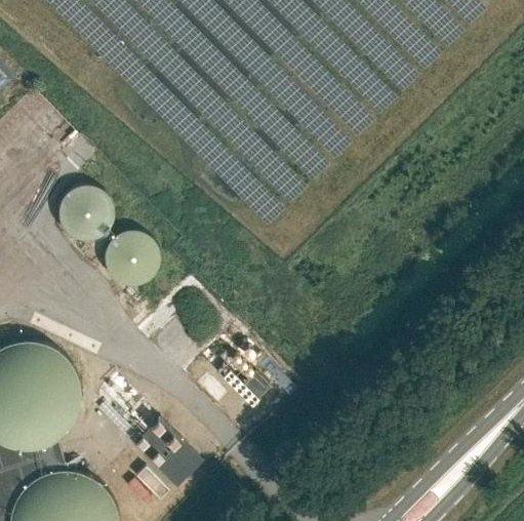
[(115,219),(115,214),(115,208),(113,203),(111,199),(108,194),(104,191),(98,188),(93,187),(88,186),(83,186),(77,188),(73,190),(69,193),(65,197),(62,201),(59,206),(58,212),(59,217),(61,223),(63,228),(66,232),(69,236),(74,238),(78,240),(83,242),(89,242),(94,241),(98,239),(104,237),(108,233),(111,229),(113,225),(115,219)]
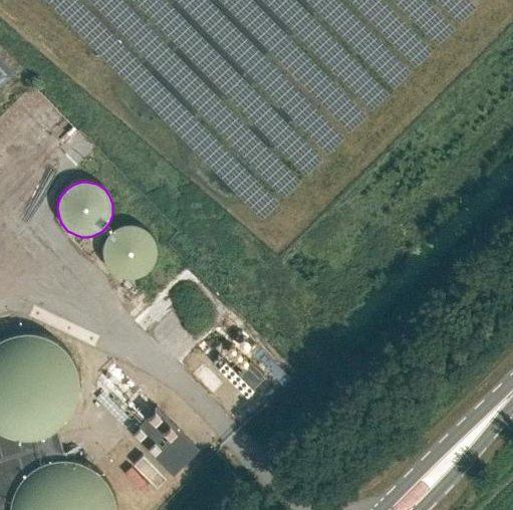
[(142,278),(146,276),(150,273),(154,269),(156,264),(157,259),(158,254),(158,249),(156,244),(154,239),(151,235),(147,232),(143,229),(138,227),(133,226),(127,226),(122,227),(117,229),(113,232),(109,235),(106,240),(104,245),(102,250),(102,255),(103,260),(105,265),(108,270),(111,274),(115,277),(120,279),(125,281),(132,281),(137,280),(142,278)]
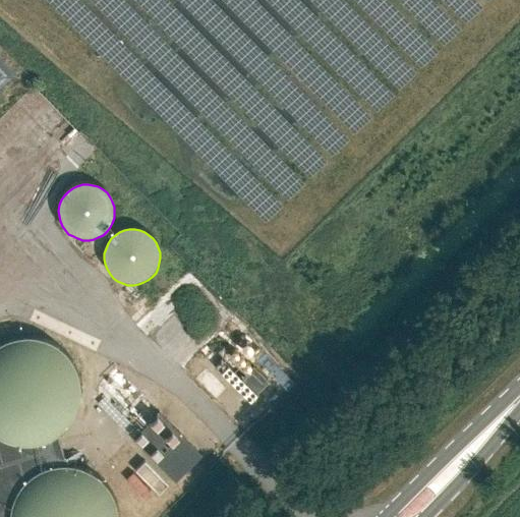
[(145,317),(189,361),(234,317),(189,272),(145,317)]
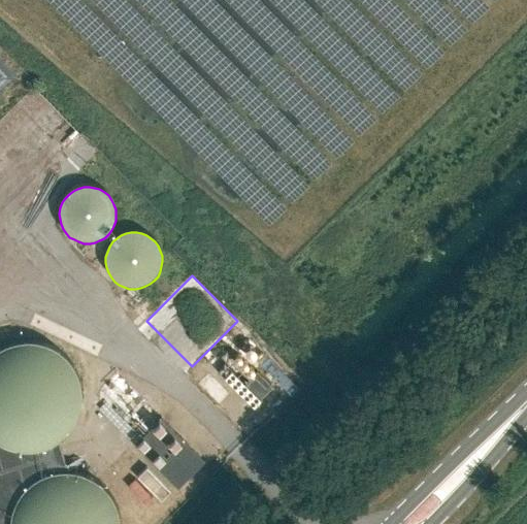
[(0,446),(2,447),(11,451),(23,453),(33,453),(43,451),(54,447),(63,440),(70,432),(76,423),(80,413),(83,402),(81,392),(79,381),(75,371),(69,362),(62,355),(53,349),(43,345),(32,342),(22,342),(11,345),(1,349),(0,349),(0,446)]
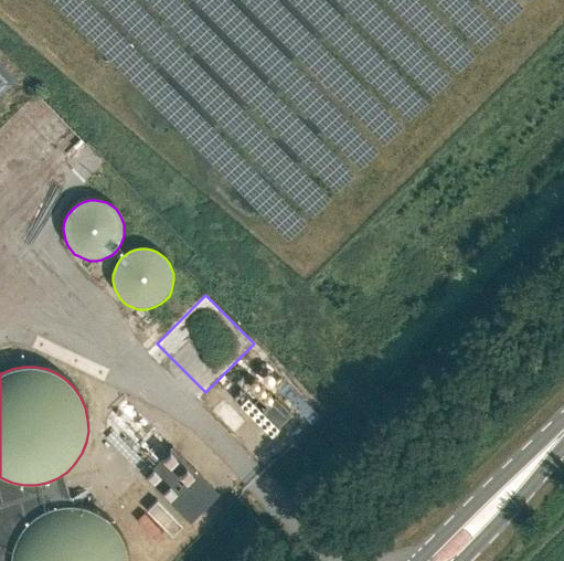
[(263,414),(243,394),(235,402),(273,441),(294,420),(275,401),(263,414)]
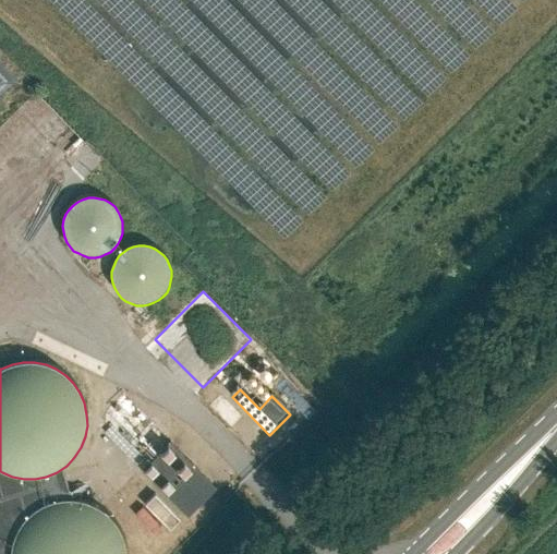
[(143,473),(189,520),(217,492),(170,446),(143,473)]
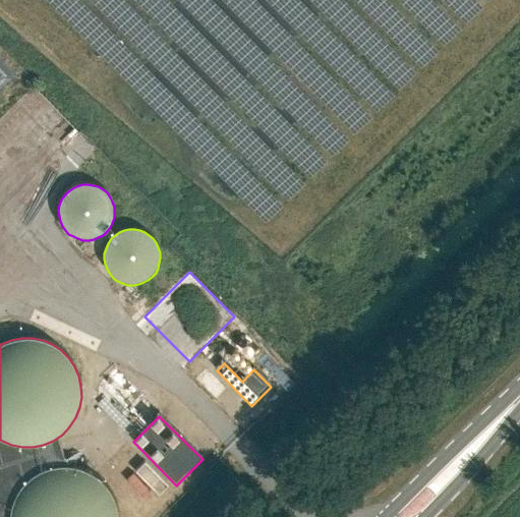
[(67,468),(58,437),(53,441),(43,445),(33,447),(22,447),(11,445),(2,441),(0,440),(0,516),(13,516),(13,515),(13,511),(15,506),(16,502),(18,497),(20,494),(24,489),(26,486),(31,481),(33,479),(39,475),(41,474),(48,471),(49,471),(58,468),(67,468)]
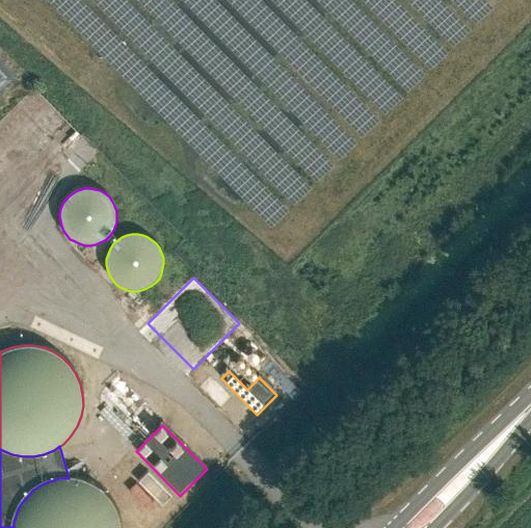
[(139,483),(163,507),(173,498),(149,474),(139,483)]
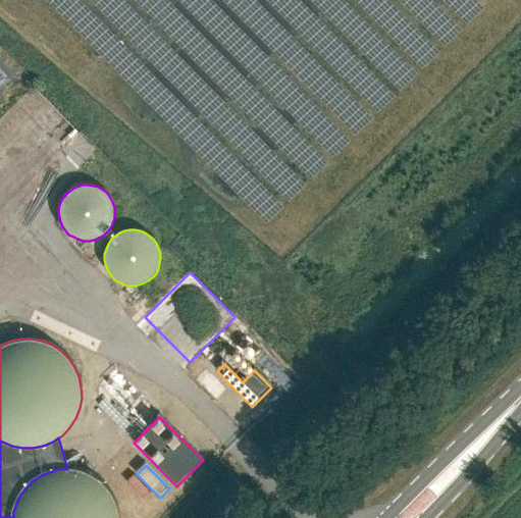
[(121,517),(119,509),(116,499),(111,490),(104,483),(96,477),(87,472),(76,469),(67,469),(58,469),(49,472),(48,472),(41,475),(39,476),(33,480),(31,482),(27,487),(24,489),(20,495),(18,498),(16,503),(15,507),(13,512),(13,516),(13,517),(121,517)]
